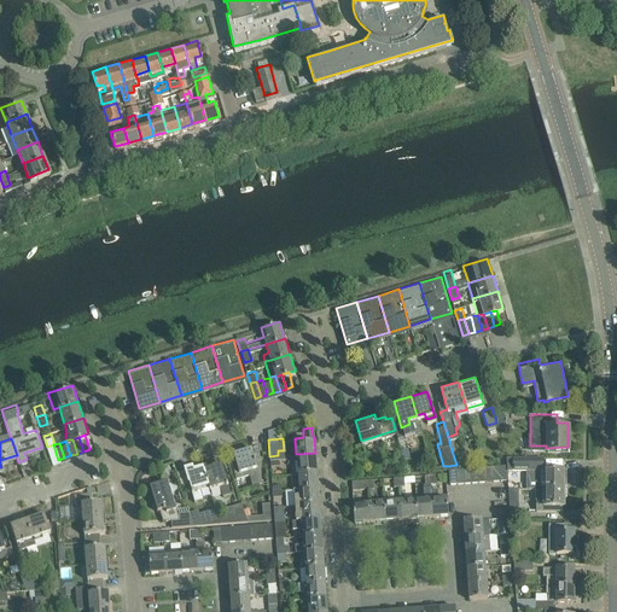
[(58,460),(53,444),(47,447),(52,462),(58,460)]
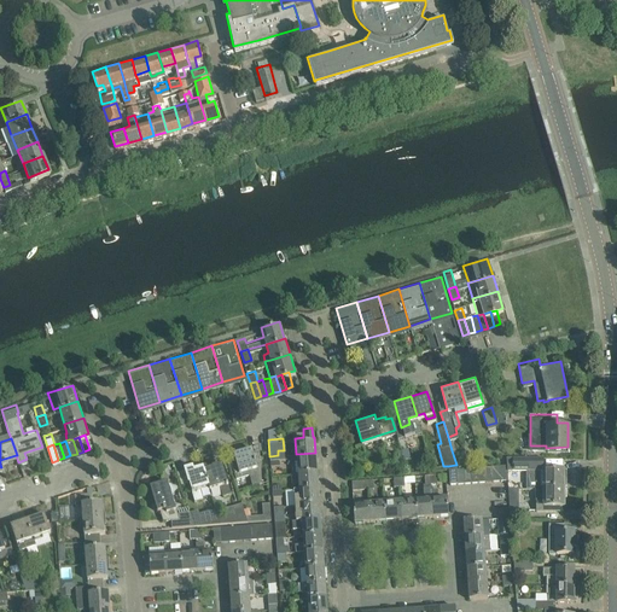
[(250,471),(251,482),(261,479),(258,449),(252,450),(251,444),(232,449),(234,456),(230,458),(234,476),(250,471)]
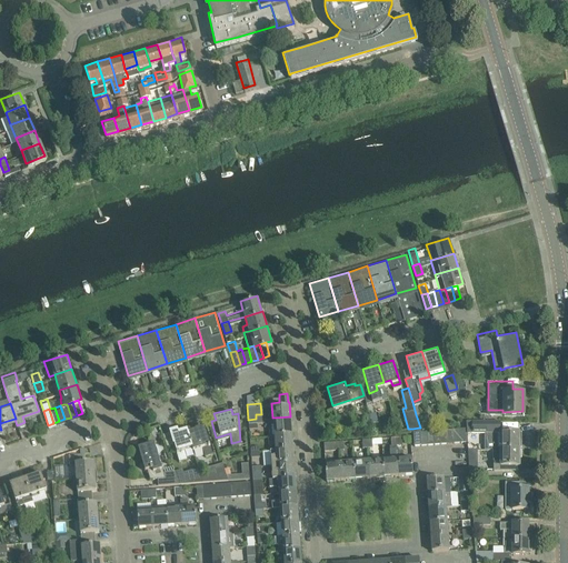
[(368,411),(362,413),(365,423),(371,421),(368,411)]
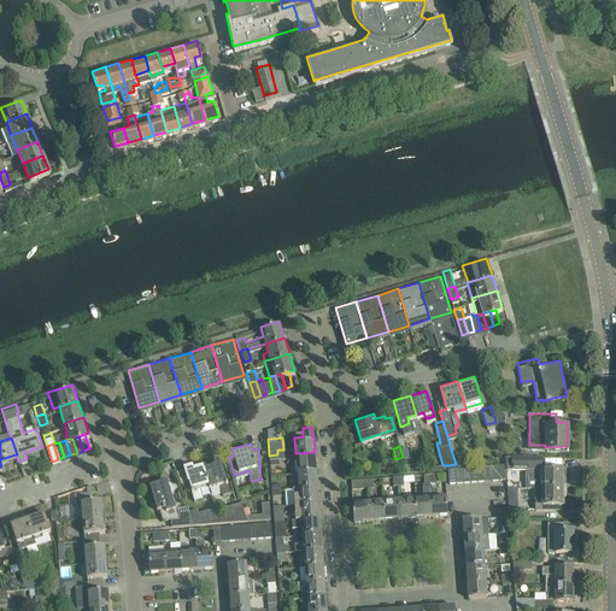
[(295,453),(291,454),(292,469),(297,469),(316,468),(315,452),(295,453)]
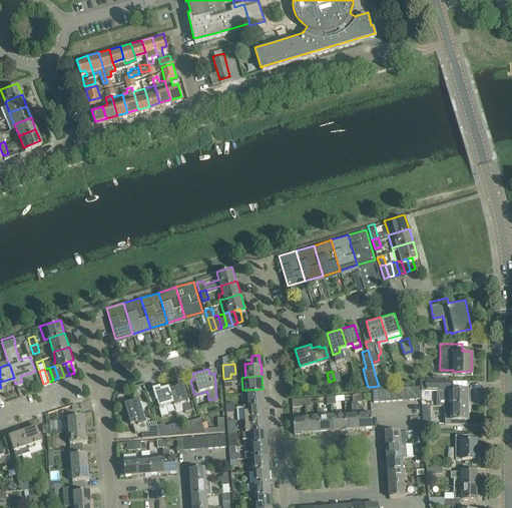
[(450,402),(467,402),(467,387),(461,387),(461,386),(456,386),(456,387),(450,387),(450,377),(420,377),(420,387),(443,387),(443,402),(450,402)]
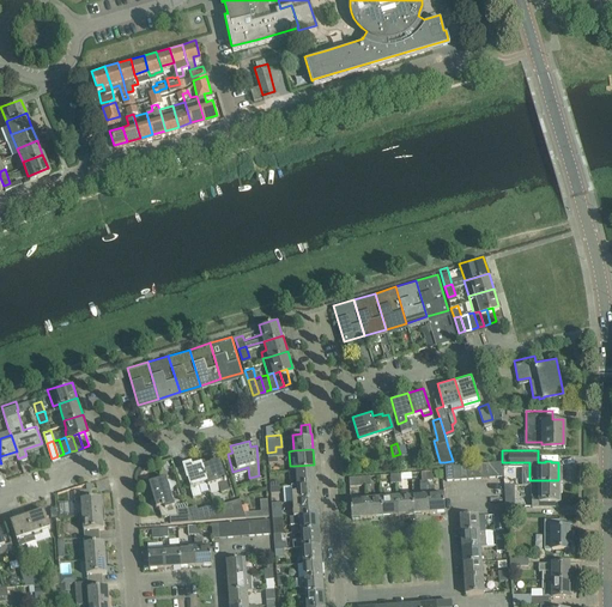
[(210,459),(201,462),(207,481),(217,479),(220,489),(228,486),(219,455),(210,459)]
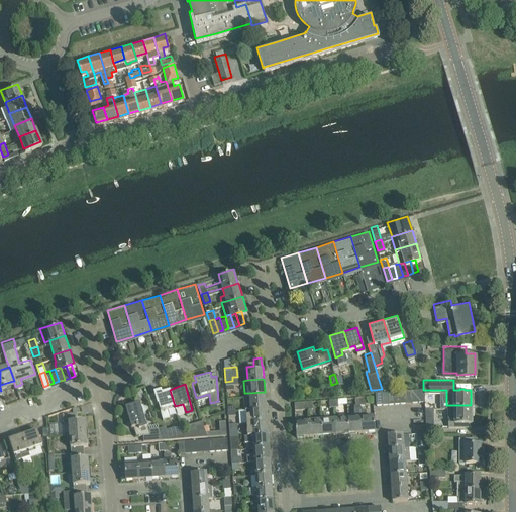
[(161,386),(152,389),(157,401),(158,401),(160,407),(162,416),(177,412),(175,406),(170,390),(169,387),(162,389),(161,386)]
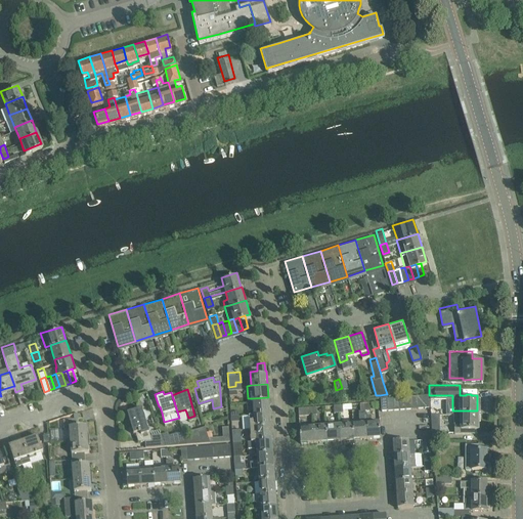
[(268,397),(252,398),(253,412),(269,411),(268,397)]
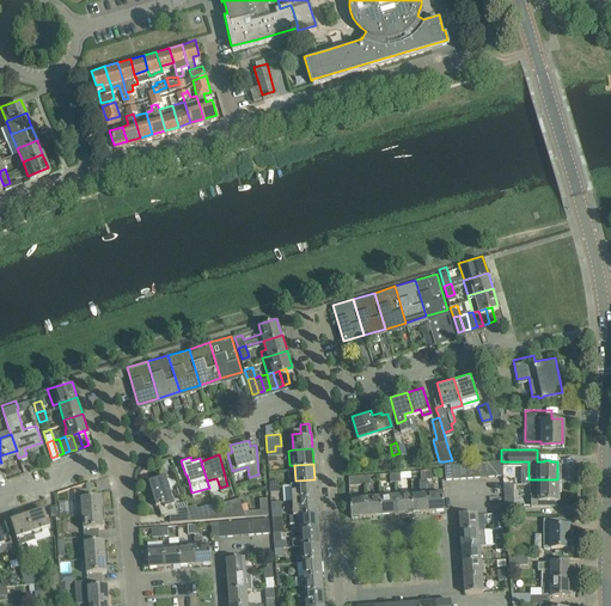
[(419,490),(410,490),(413,509),(427,508),(426,481),(425,475),(425,466),(419,466),(420,475),(417,476),(419,490)]
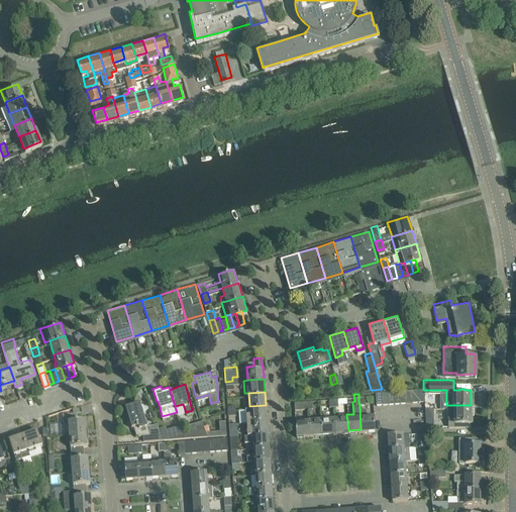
[(142,437),(161,436),(159,430),(148,430),(138,399),(137,400),(136,397),(130,399),(130,402),(124,404),(125,405),(122,406),(124,413),(127,412),(130,424),(132,424),(135,432),(142,431),(142,437)]
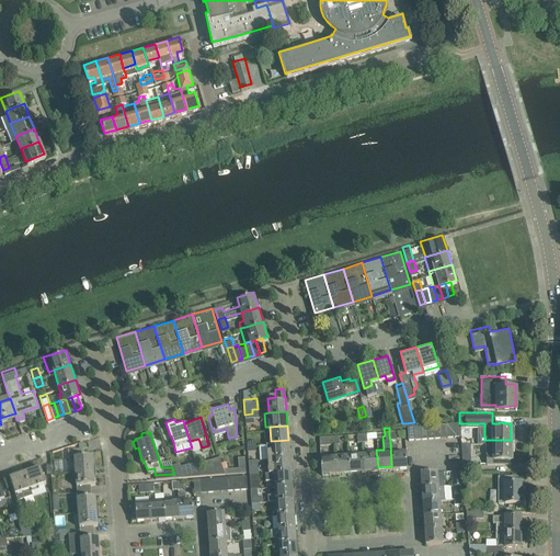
[(332,432),(318,433),(319,441),(333,440),(332,432)]
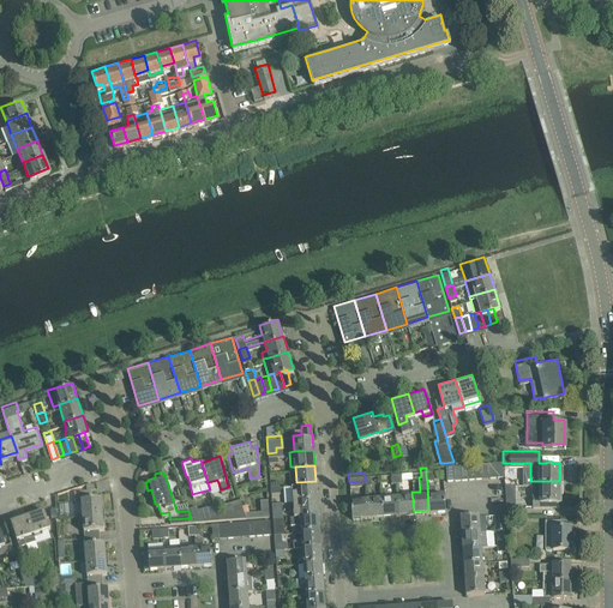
[(296,482),(290,482),(292,498),(316,497),(316,481),(296,482)]
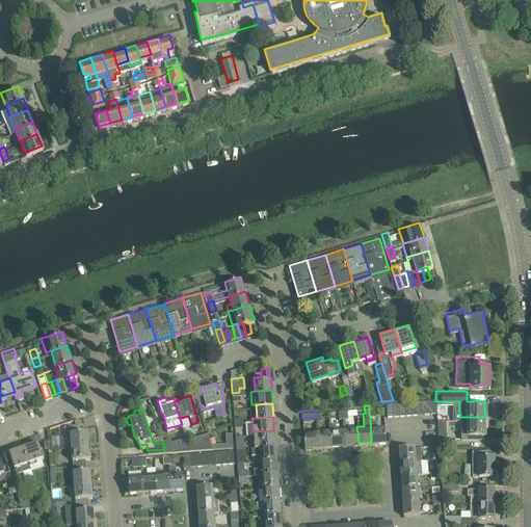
[(459,417),(459,427),(460,427),(460,437),(477,437),(477,433),(480,433),(484,433),(484,417),(467,417),(459,417)]
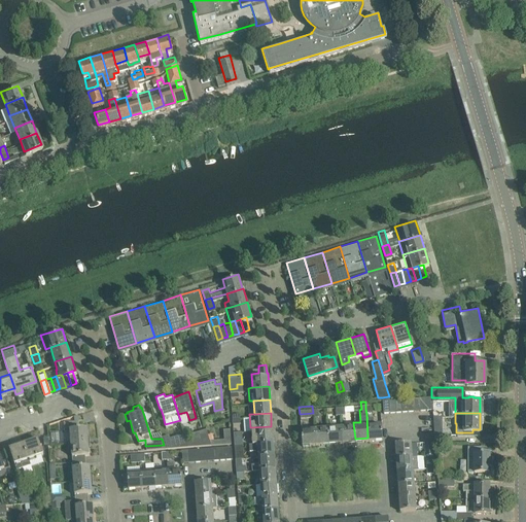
[(372,414),(366,414),(367,438),(382,437),(380,420),(373,421),(372,414)]
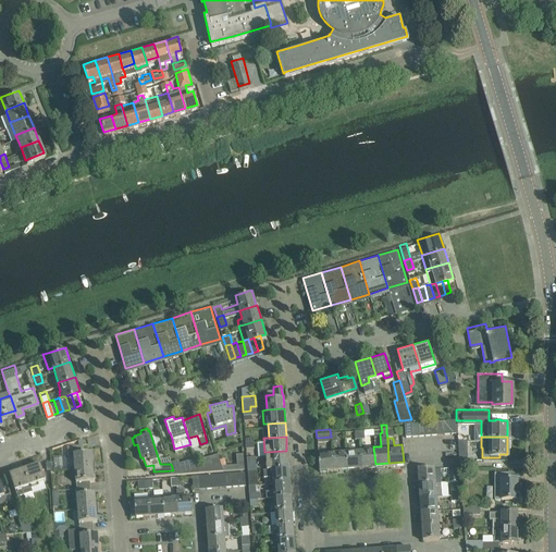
[(73,452),(74,465),(91,463),(90,449),(83,450),(83,441),(66,442),(66,452),(73,452)]
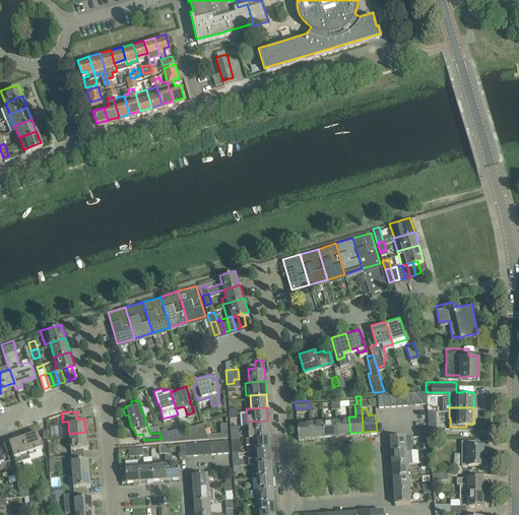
[(348,416),(335,417),(337,434),(350,433),(348,416)]
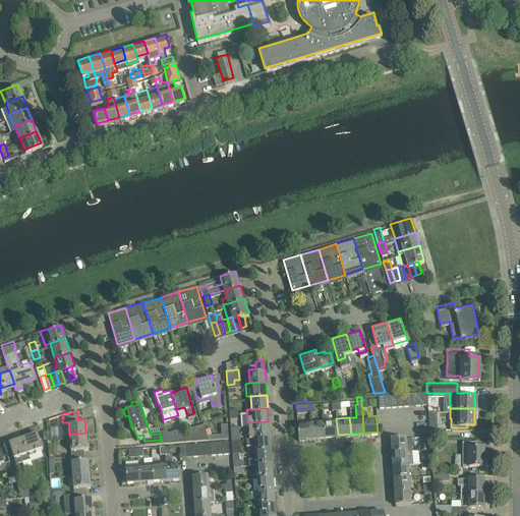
[(336,418),(324,419),(325,436),(338,435),(336,418)]
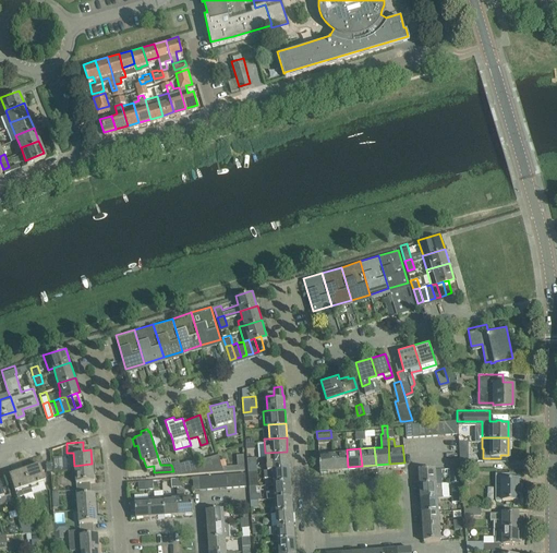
[(347,449),(333,451),(334,468),(348,467),(347,449)]
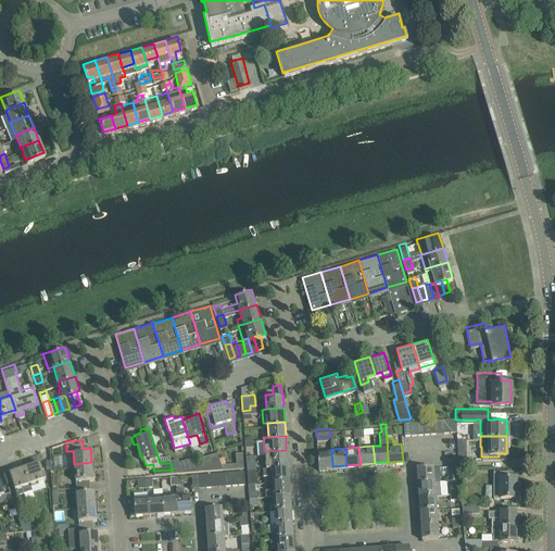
[(236,460),(221,461),(222,466),(242,464),(241,449),(235,450),(236,460)]
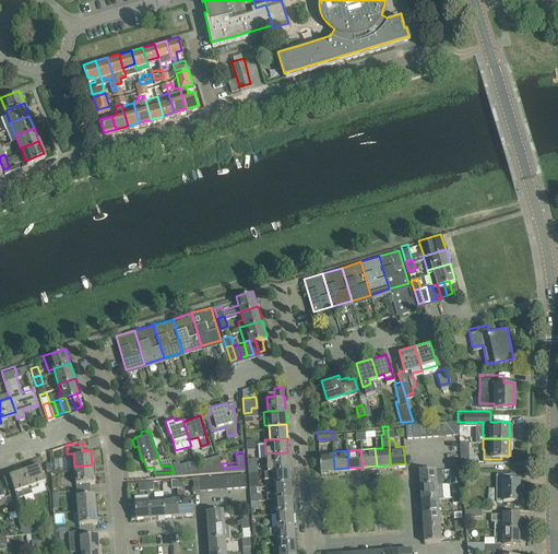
[(333,451),(319,452),(320,470),(334,469),(333,451)]
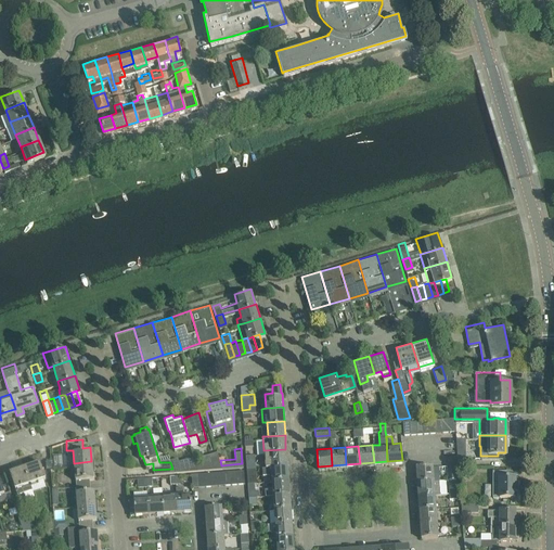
[(285,449),(263,450),(265,464),(270,464),(286,463),(285,449)]
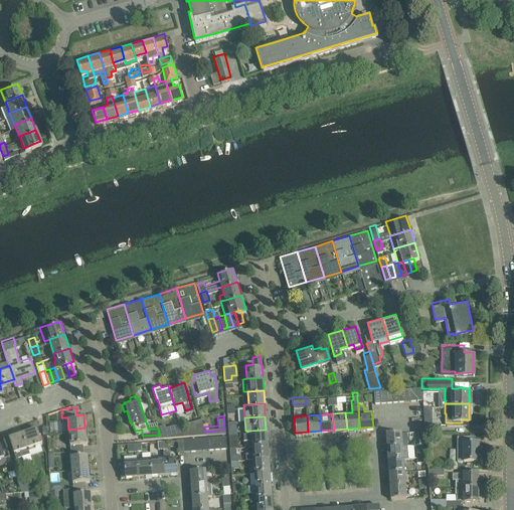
[(205,432),(204,427),(201,418),(194,421),(195,426),(181,428),(183,433),(205,432)]
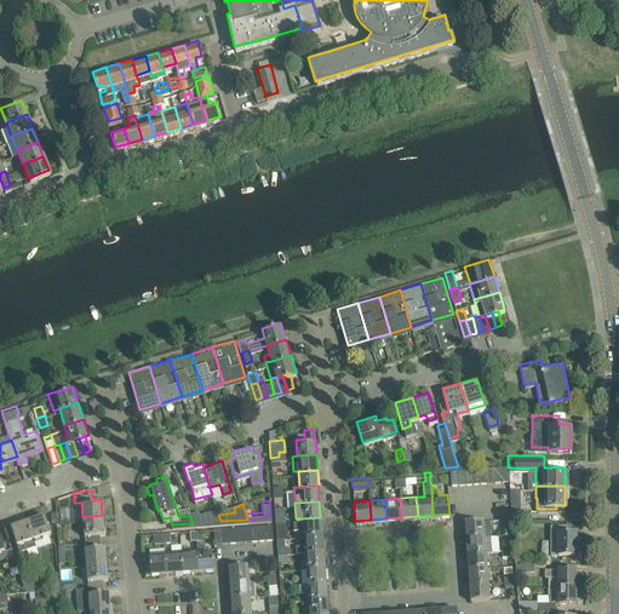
[(284,504),(274,505),(274,520),(284,520),(285,520),(284,504)]
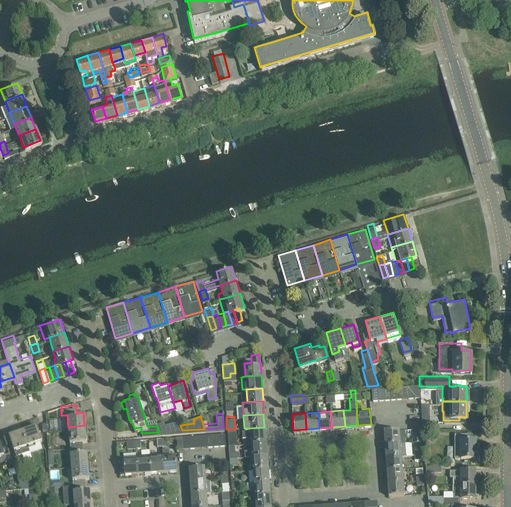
[(156,421),(157,426),(159,432),(182,430),(180,425),(165,426),(162,419),(156,421)]
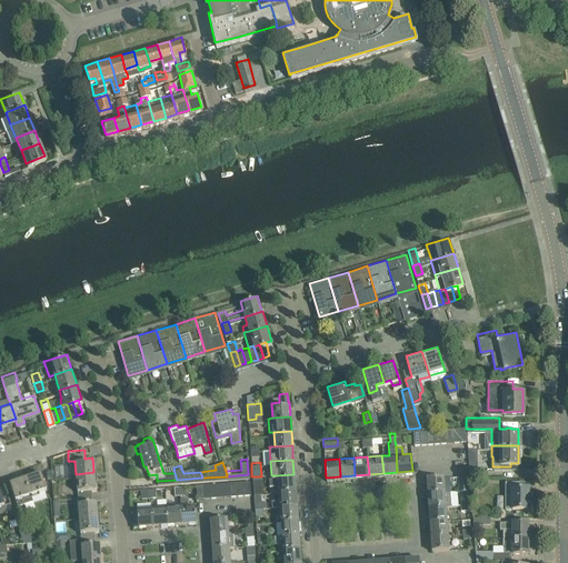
[(39,469),(25,474),(30,491),(46,486),(39,469)]
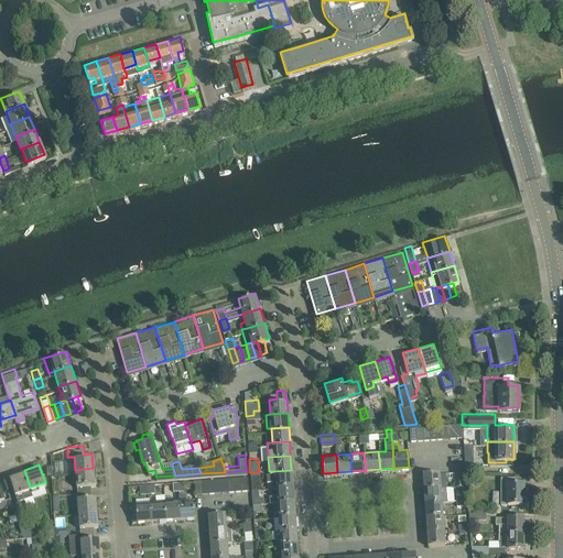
[(76,483),(76,490),(90,489),(89,482),(94,482),(93,468),(75,470),(76,483)]
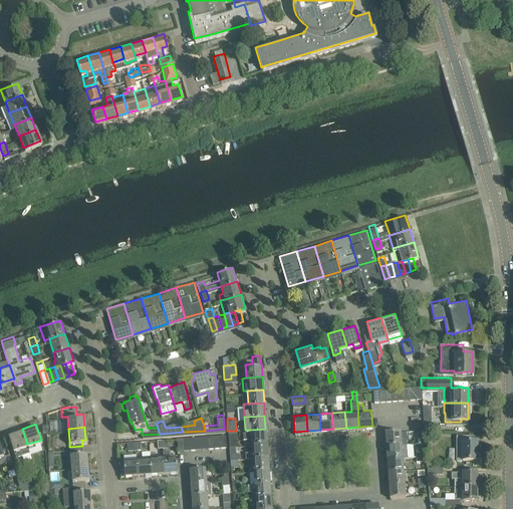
[(421,428),(413,428),(414,441),(422,440),(421,428)]
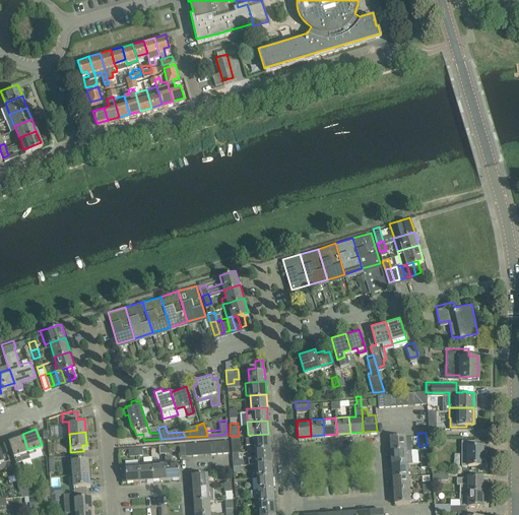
[(29,455),(27,449),(22,434),(8,439),(15,460),(29,455)]
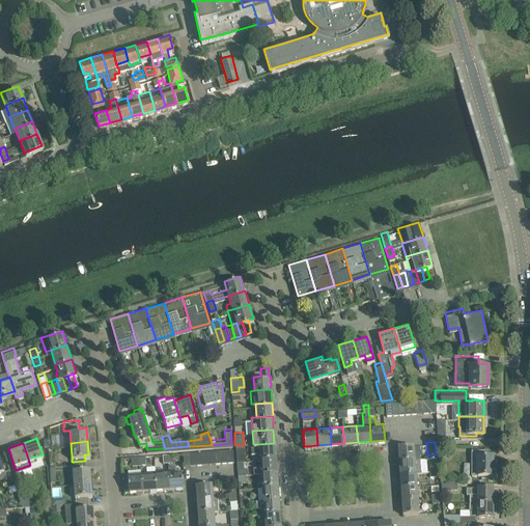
[(253,444),(250,444),(250,451),(256,451),(257,458),(259,458),(275,457),(274,443),(258,444),(253,444)]
